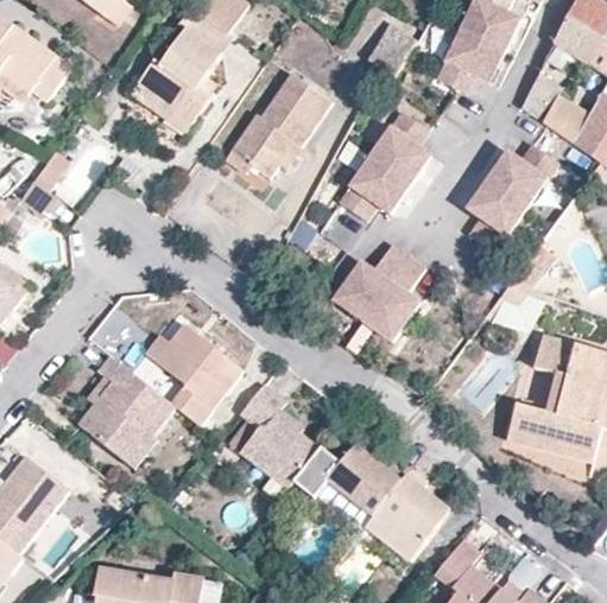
[(84,0),(119,25),(133,5),(127,0),(84,0)]
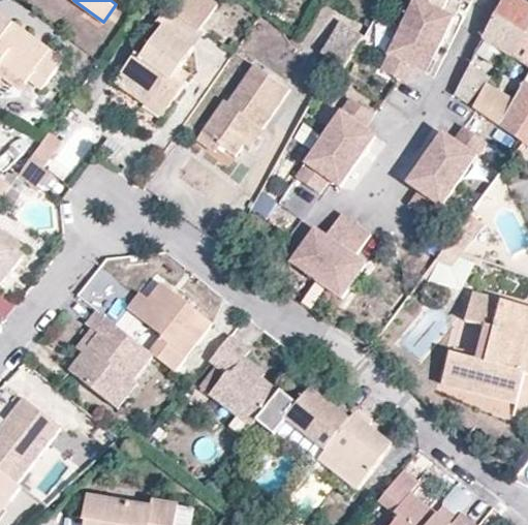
[(136,47),(118,73),(165,107),(181,85),(172,78),(179,66),(193,44),(189,39),(197,27),(216,1),(214,0),(176,0),(172,6),(167,3),(155,21),(161,25),(142,51),(136,47)]
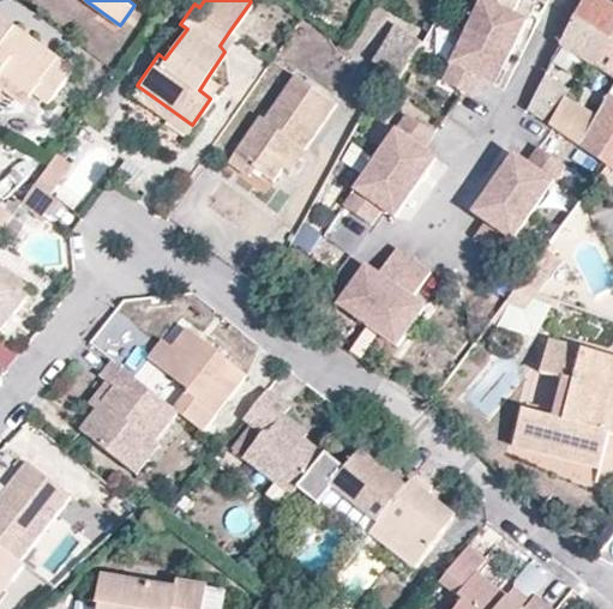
[(473,11),(464,30),(509,52),(524,18),(510,11),(515,0),(485,0),(494,5),(487,18),(473,11)]
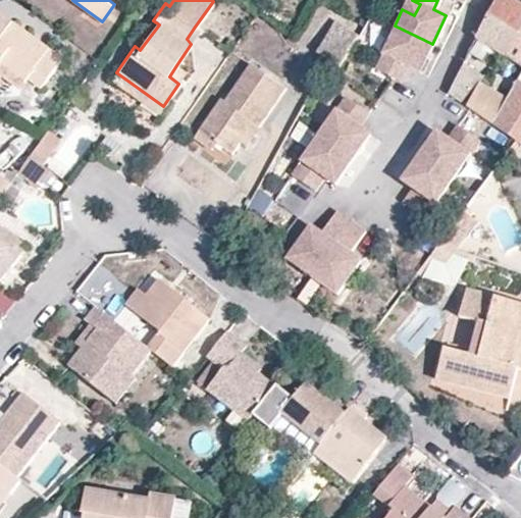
[(407,0),(402,9),(414,15),(420,4),(412,0),(407,0)]
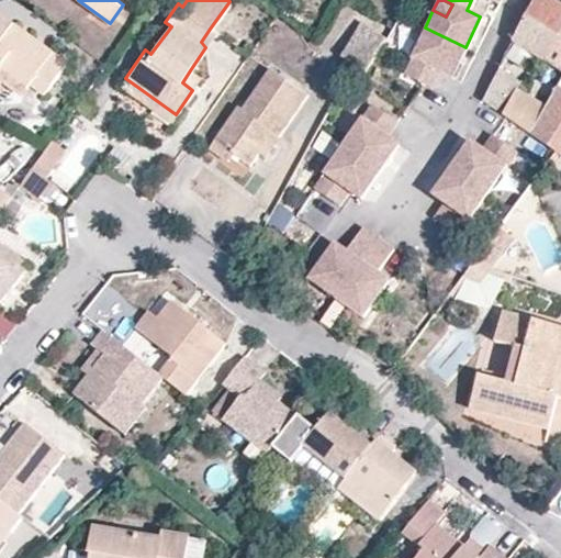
[(560,4),(553,0),(531,0),(519,23),(511,40),(542,60),(560,29),(560,4)]
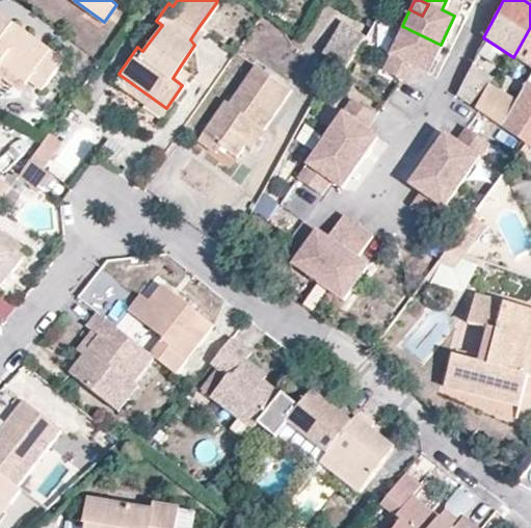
[(0,60),(26,80),(49,49),(0,12),(0,60)]
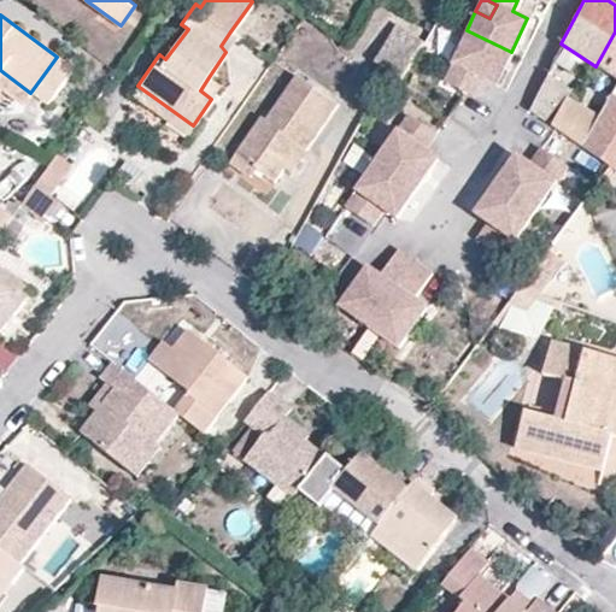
[(373,59),(388,72),(399,80),(423,39),(397,21),(373,59)]
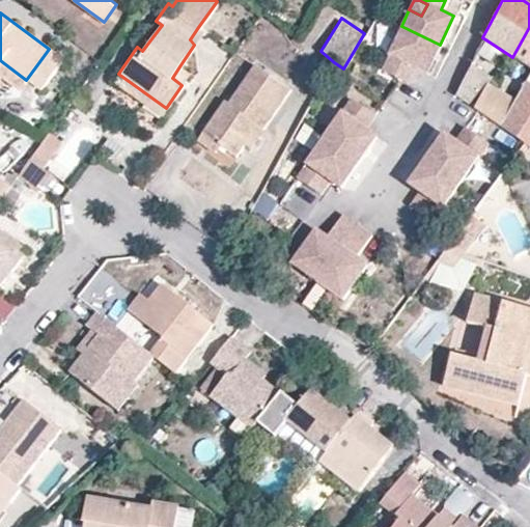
[(388,52),(381,67),(406,81),(413,65),(426,72),(440,45),(401,26),(394,40),(406,46),(399,58),(388,52)]
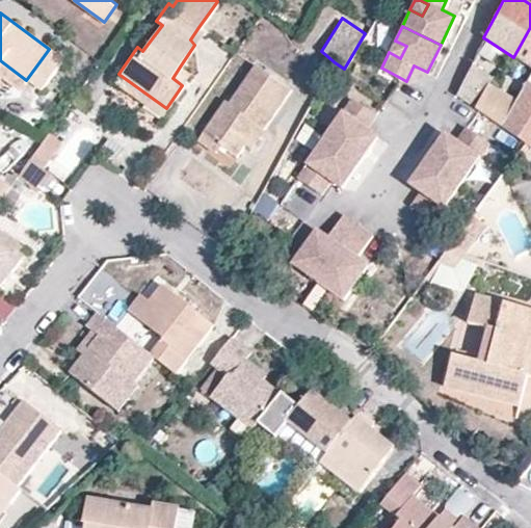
[(205,31),(198,27),(190,40),(194,45),(205,31)]
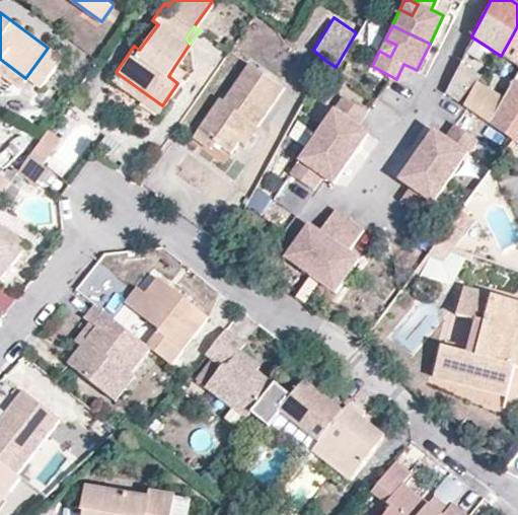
[(385,40),(379,51),(390,57),(396,45),(385,40)]
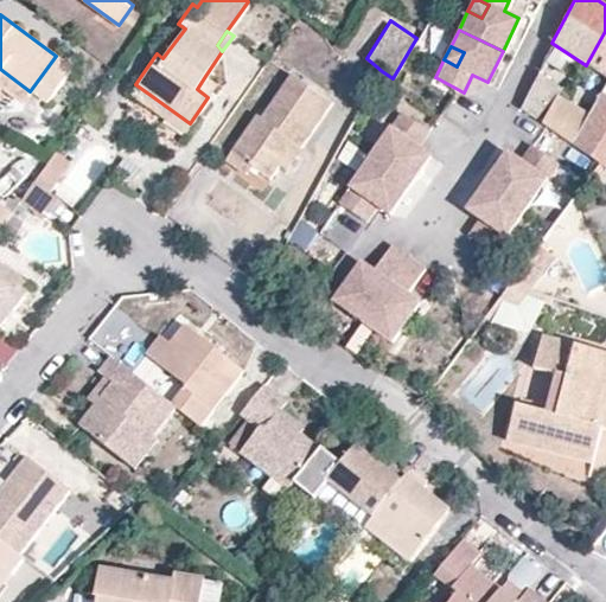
[(21,103),(30,91),(0,69),(0,90),(2,88),(21,103)]
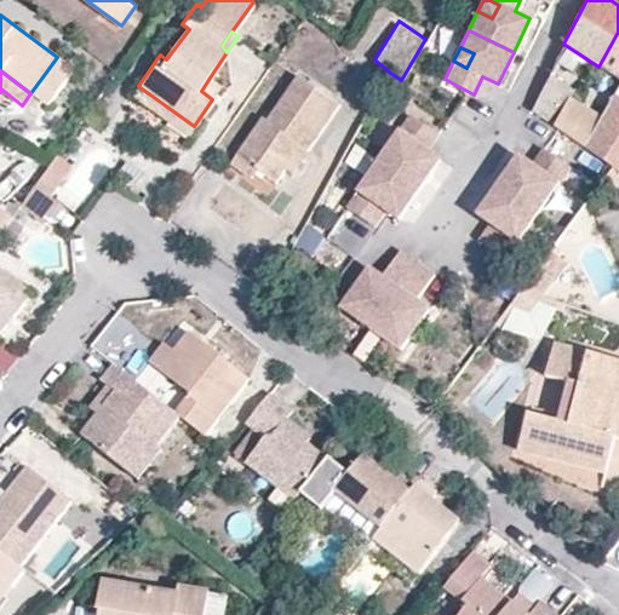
[(549,72),(529,110),(583,145),(594,126),(601,116),(568,96),(574,88),(549,72)]
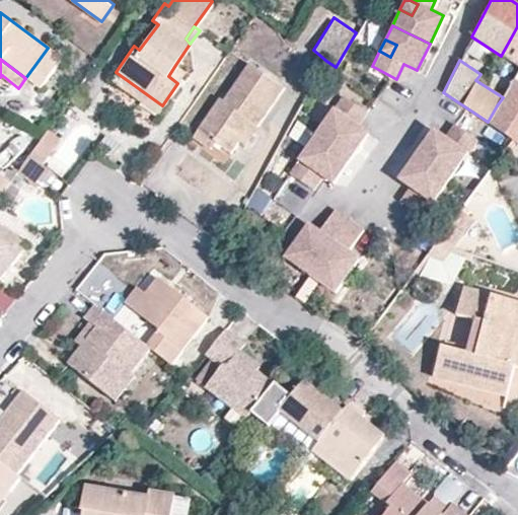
[(219,95),(196,128),(214,140),(229,152),(238,140),(251,121),(256,125),(284,87),(248,63),(223,98),(219,95)]
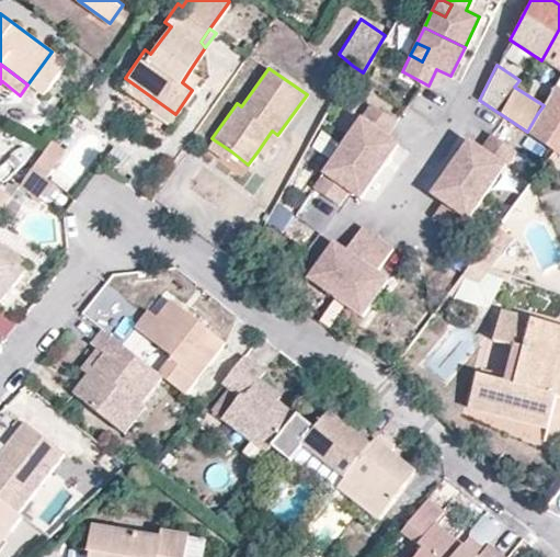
[(182,82),(192,90),(200,78),(190,70),(182,82)]
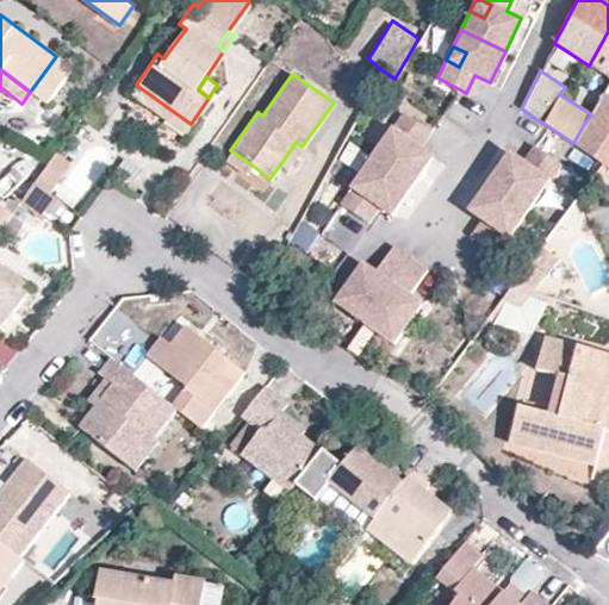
[(191,124),(136,85),(129,95),(185,133),(191,124)]
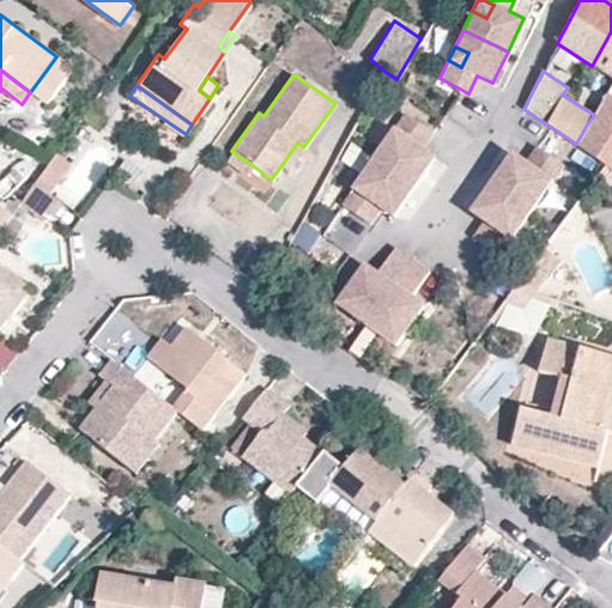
[(386,139),(373,156),(413,184),(436,153),(422,143),(434,128),(408,109),(397,126),(407,134),(398,147),(386,139)]
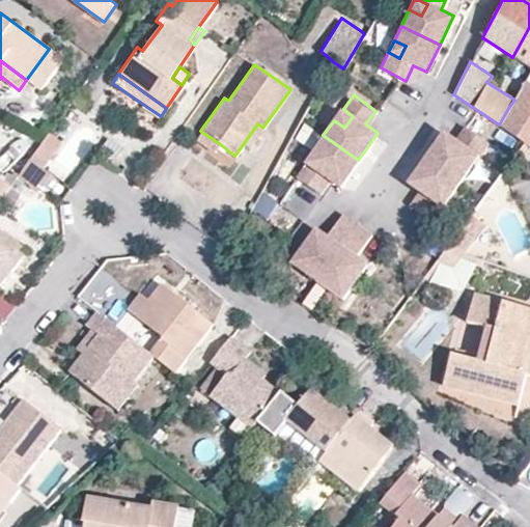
[(529,122),(508,108),(499,125),(524,141),(529,145),(529,122)]
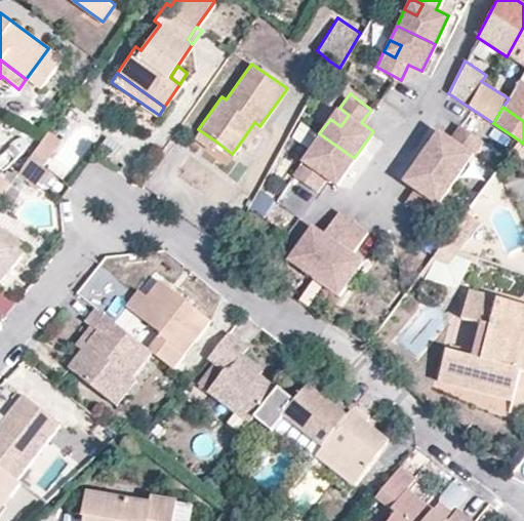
[(339,108),(330,119),(340,126),(349,115),(339,108)]
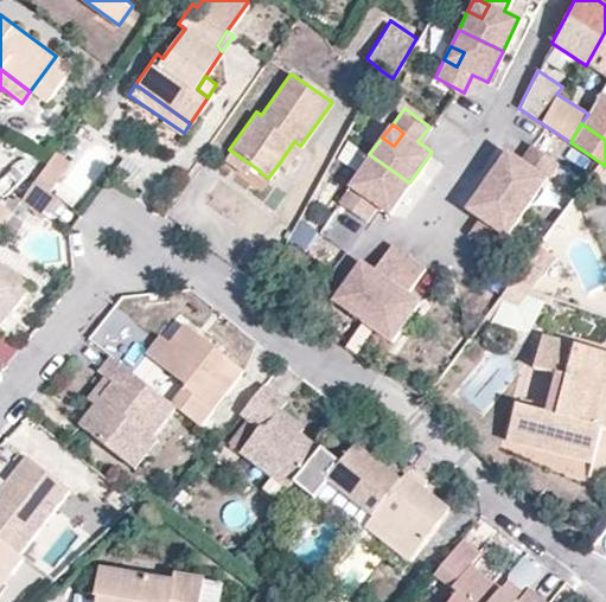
[(285,167),(300,146),(294,141),(279,164),(285,167)]
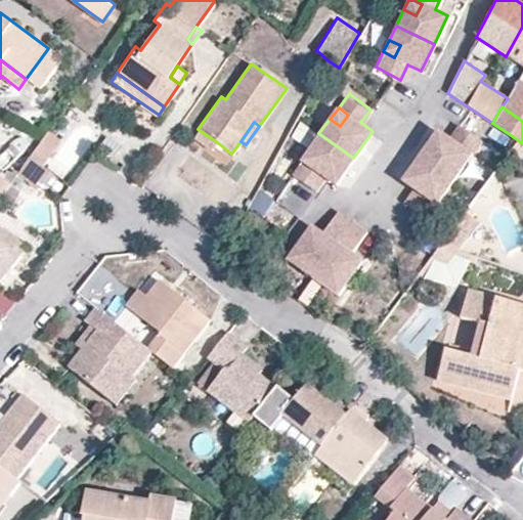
[(481,140),(460,124),(450,137),(439,129),(420,155),(453,178),(463,166),(452,159),(462,145),(471,154),(481,140)]
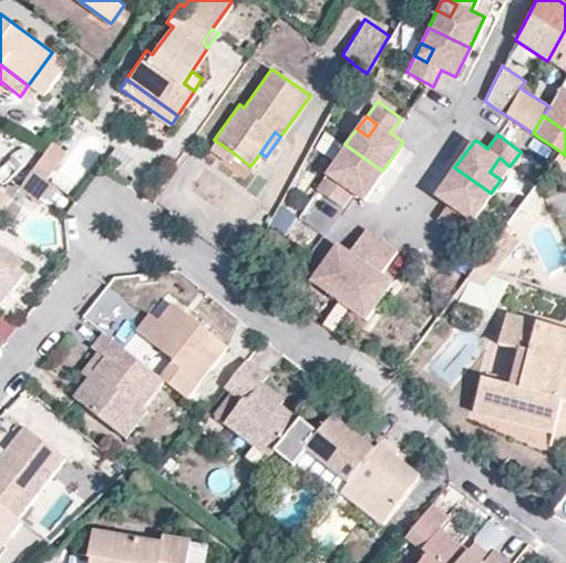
[(234,153),(214,140),(208,149),(226,162),(234,153)]
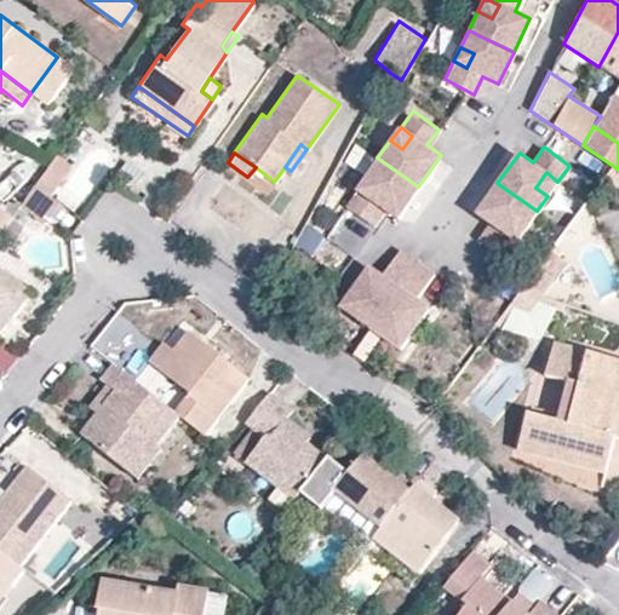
[(35,183),(51,194),(70,165),(56,154),(46,167),(35,183)]
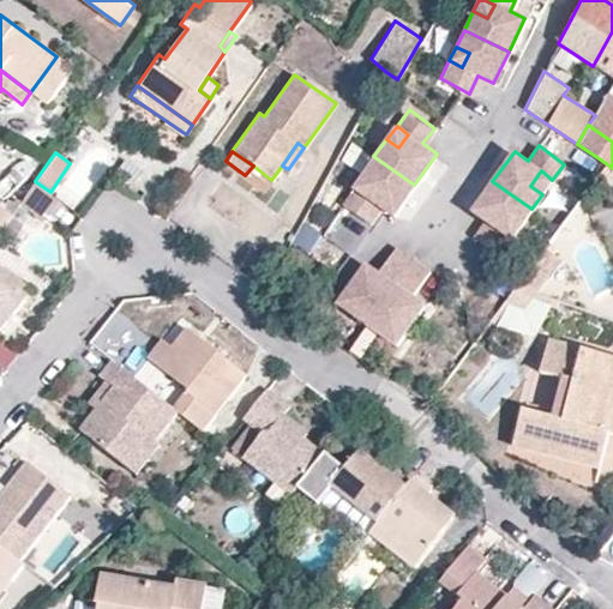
[(342,197),(368,217),(380,202),(394,211),(414,185),(373,156),(365,168),(377,176),(366,190),(354,181),(342,197)]
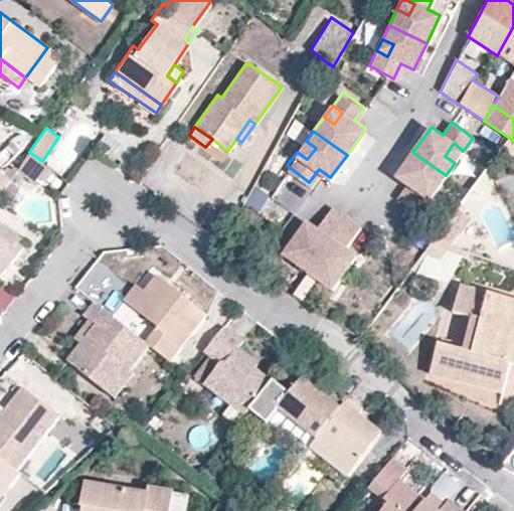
[(513,147),(513,141),(508,137),(500,148),(509,154),(513,147)]
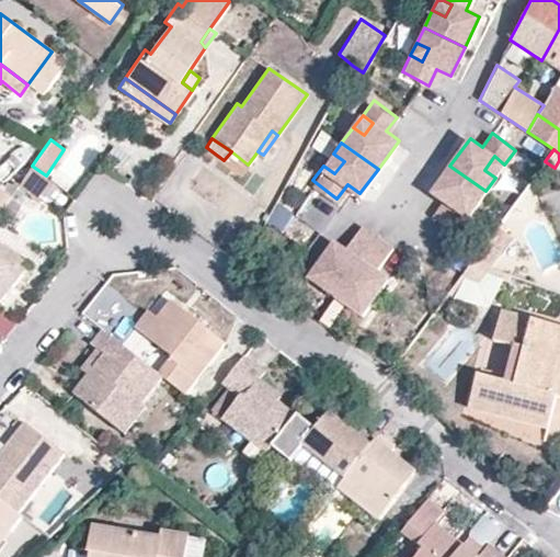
[(333,154),(323,166),(334,173),(344,161),(333,154)]
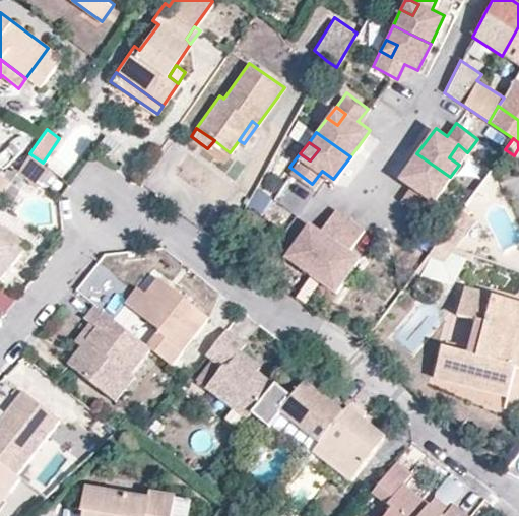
[(458,144),(449,157),(459,165),(467,152),(458,144)]
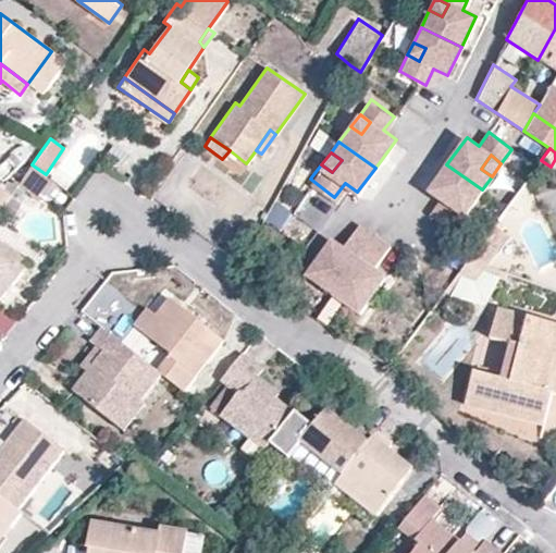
[(482,189),(446,164),(427,191),(440,199),(430,213),(453,231),(464,216),(453,208),(461,196),(472,204),(482,189)]
